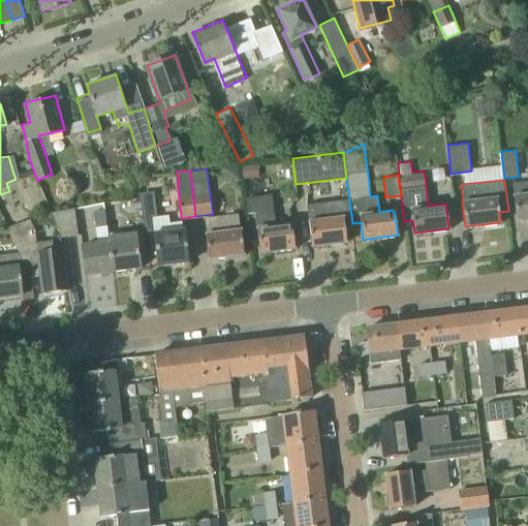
[(527,180),(513,182),(517,220),(527,218),(527,180)]
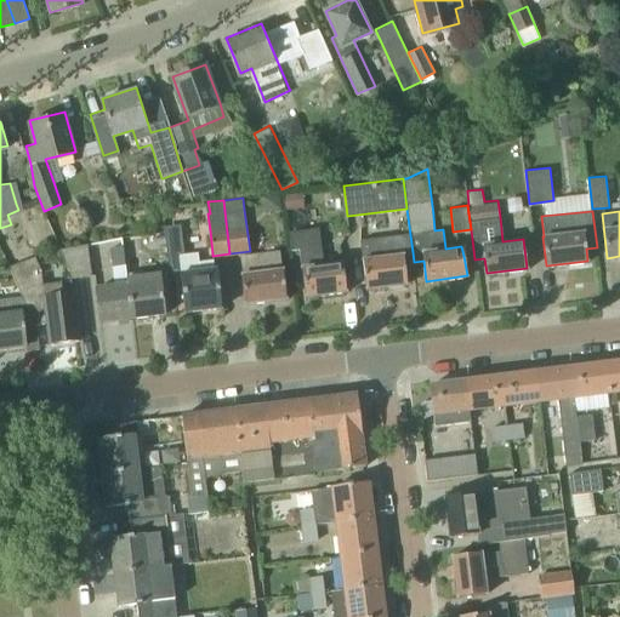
[(289,230),(289,233),(291,249),(300,247),(306,296),(346,291),(342,261),(324,263),(319,227),(289,230)]
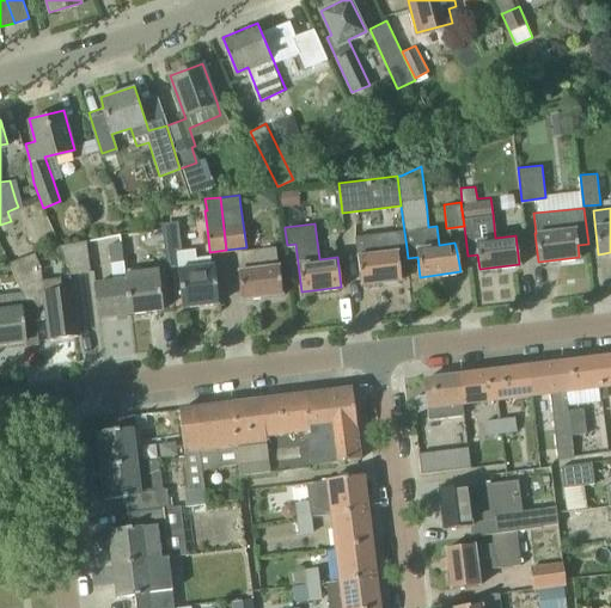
[(408,258),(407,249),(382,252),(378,232),(354,235),(361,284),(401,280),(398,260),(408,258)]
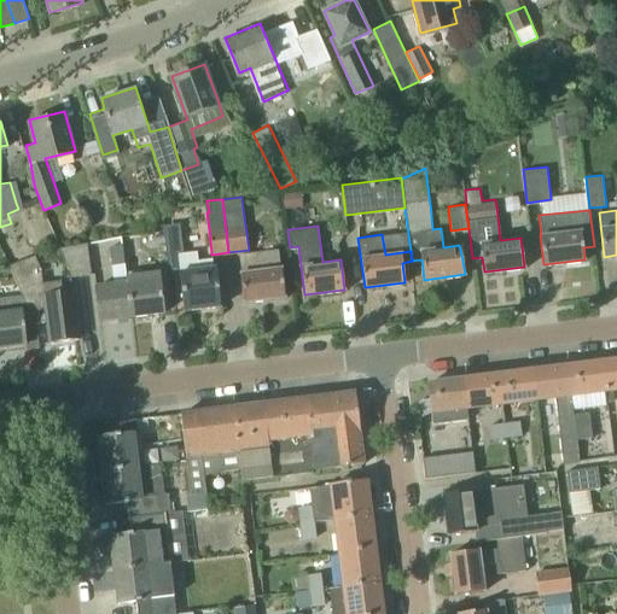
[(92,273),(87,241),(60,246),(71,275),(92,273)]
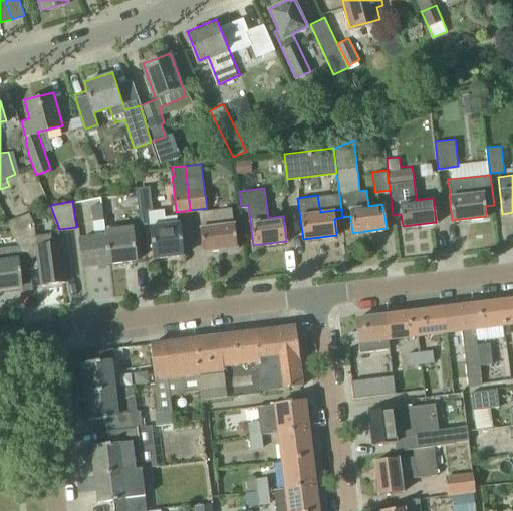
[(91,204),(92,218),(103,217),(102,203),(91,204)]
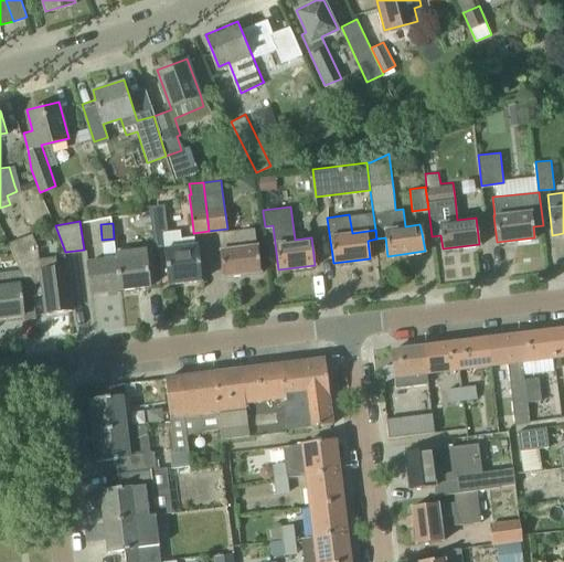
[(255,226),(230,230),(219,231),(221,250),(220,250),(223,276),(261,272),(257,244),(255,226)]
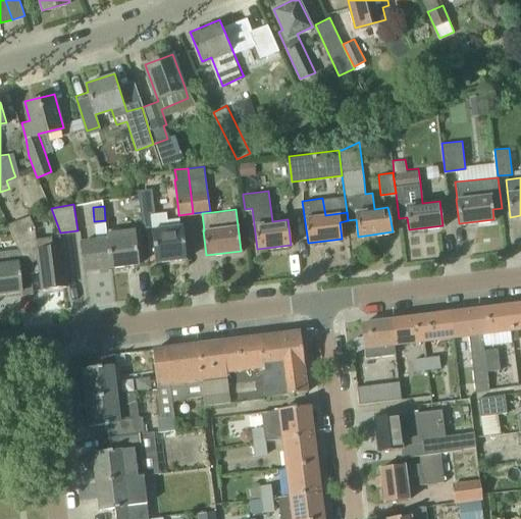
[(183,225),(180,225),(179,217),(167,219),(166,211),(150,212),(155,261),(186,258),(183,225)]
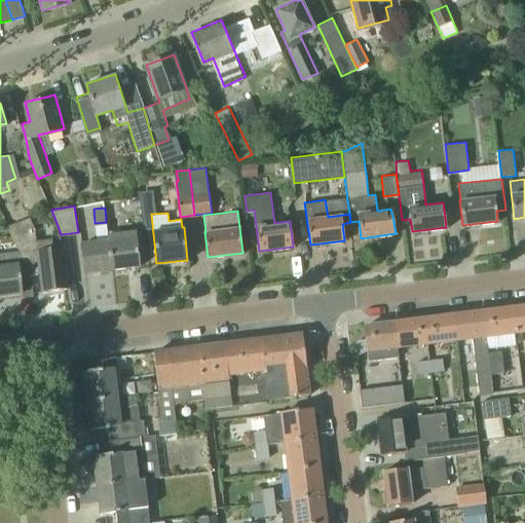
[(29,258),(31,274),(40,273),(43,291),(67,288),(63,247),(52,249),(51,238),(36,240),(35,229),(30,217),(7,225),(19,250),(22,259),(29,258)]
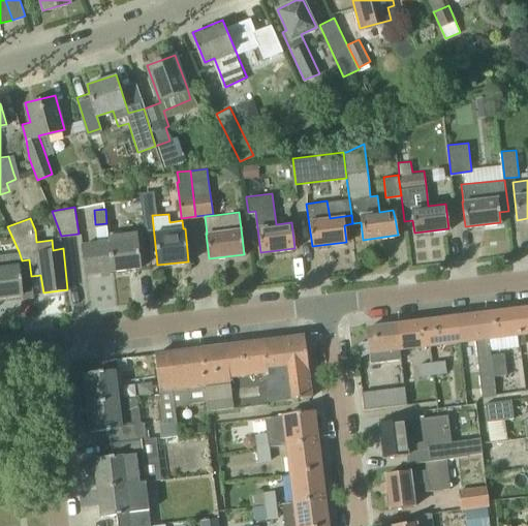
[(140,267),(136,233),(109,236),(109,241),(111,241),(113,271),(140,267)]
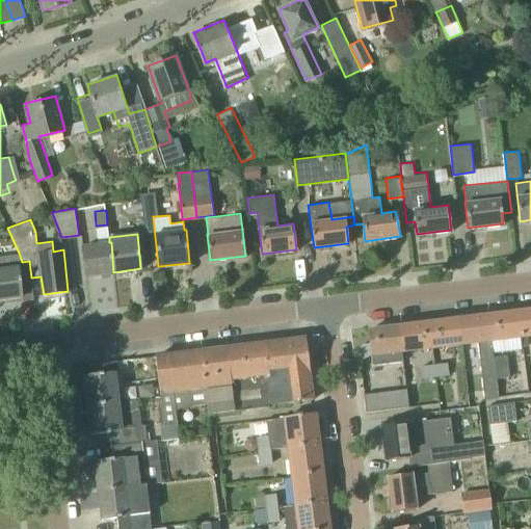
[(111,242),(109,242),(82,246),(85,275),(113,272),(111,242)]
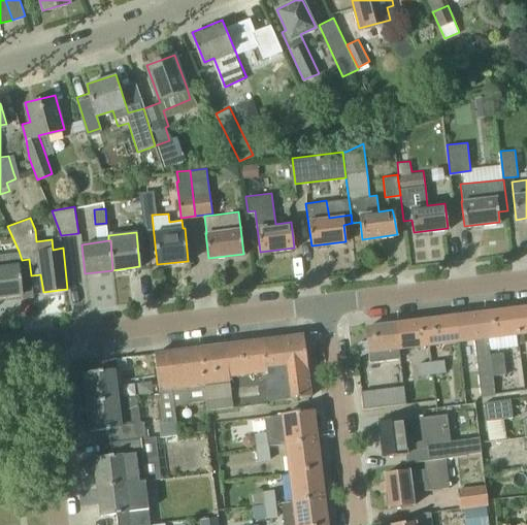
[(20,276),(31,275),(29,259),(22,260),(19,251),(0,253),(0,296),(22,294),(20,276)]
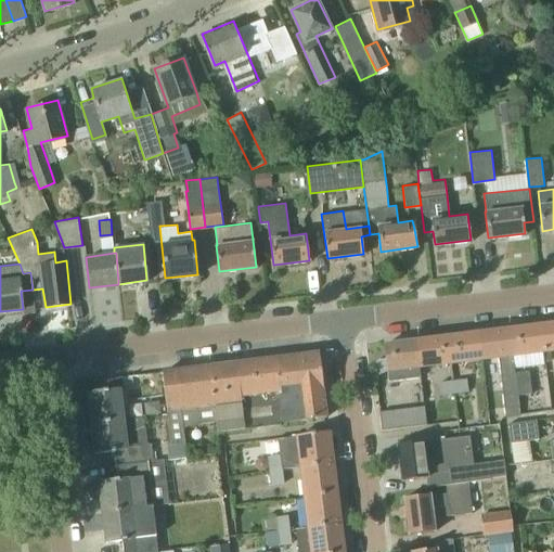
[(553,321),(541,324),(544,349),(553,348),(553,321)]
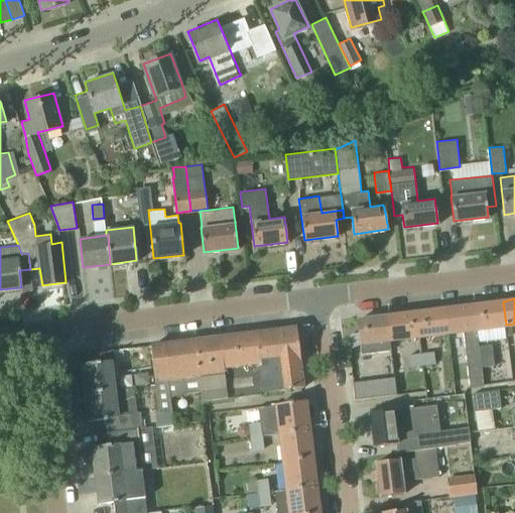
[(506,325),(503,301),(475,304),(478,329),(506,325)]
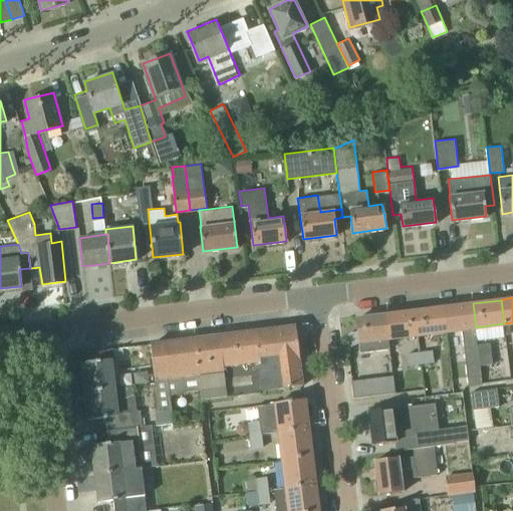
[(482,384),(480,364),(477,343),(475,327),(476,327),(473,303),(444,307),(447,330),(461,329),(468,385),(482,384)]
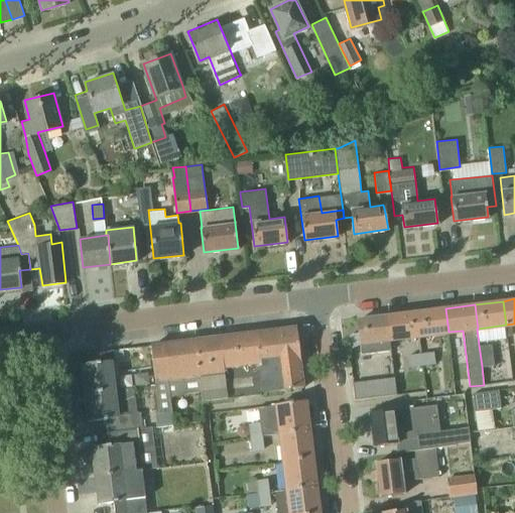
[(448,332),(445,308),(416,311),(419,336),(448,332)]
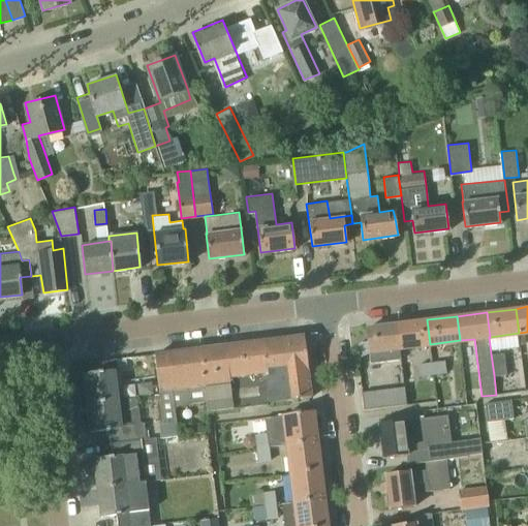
[(427,319),(396,323),(399,348),(430,344),(427,319)]
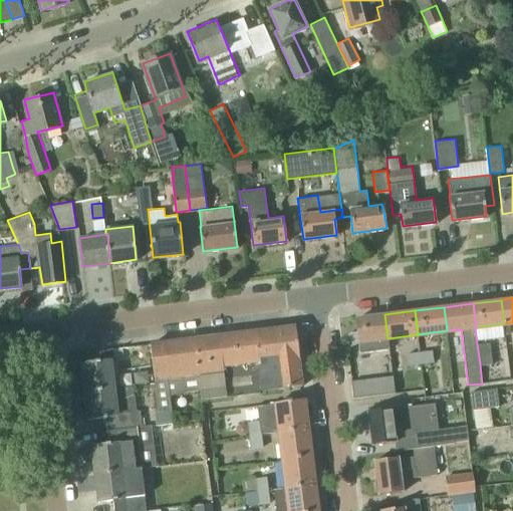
[(390,348),(388,338),(385,314),(355,318),(359,351),(390,348)]
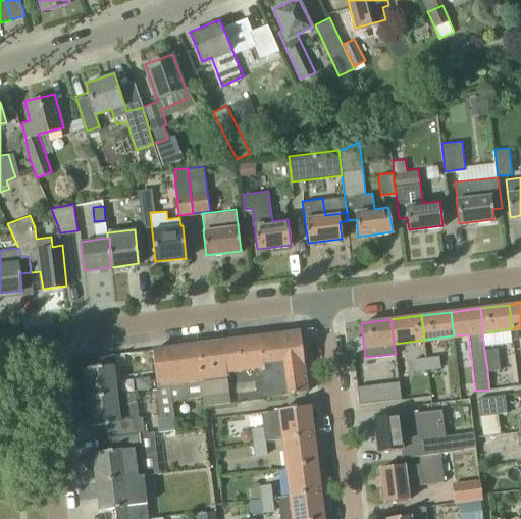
[(260,335),(270,395),(288,393),(307,391),(300,330),(260,335)]
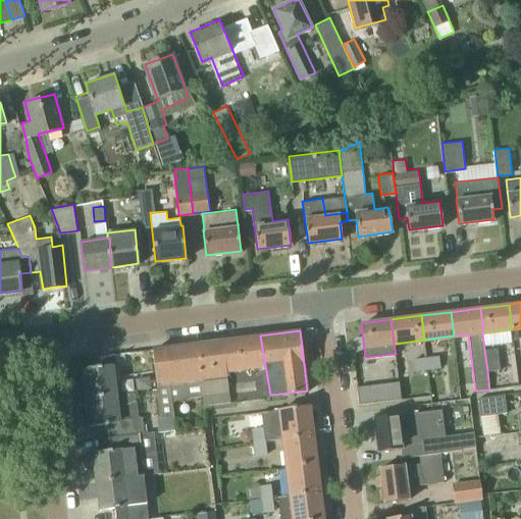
[(260,335),(222,340),(230,402),(267,397),(267,395),(270,395),(260,335)]
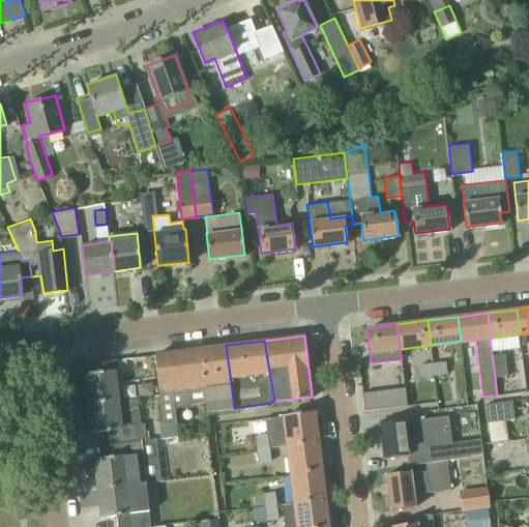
[(208,402),(206,402),(208,412),(234,408),(226,345),(200,348),(206,389),(208,402)]
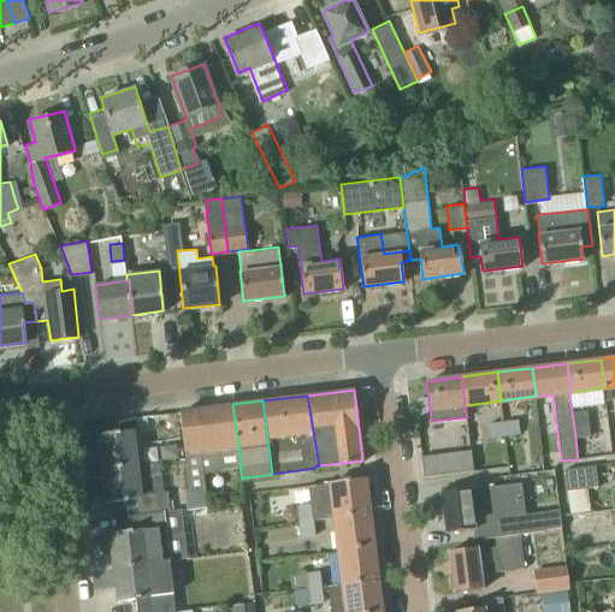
[(232,404),(179,411),(190,491),(206,488),(202,457),(240,452),(232,404)]
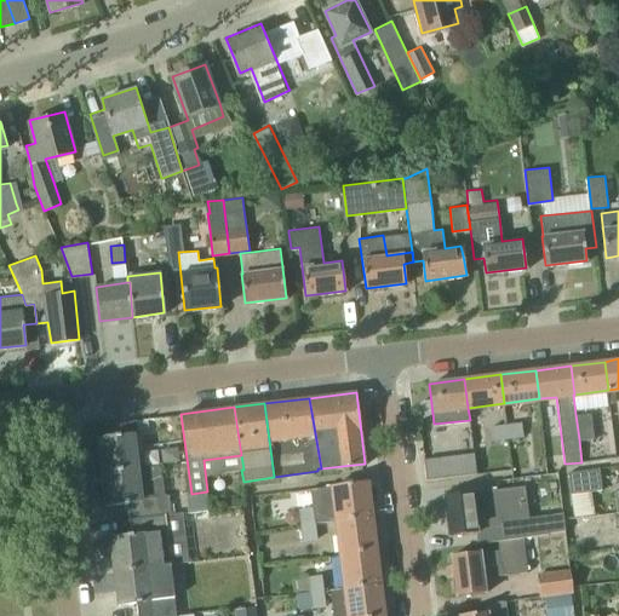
[(591,413),(575,414),(579,439),(595,437),(591,413)]
